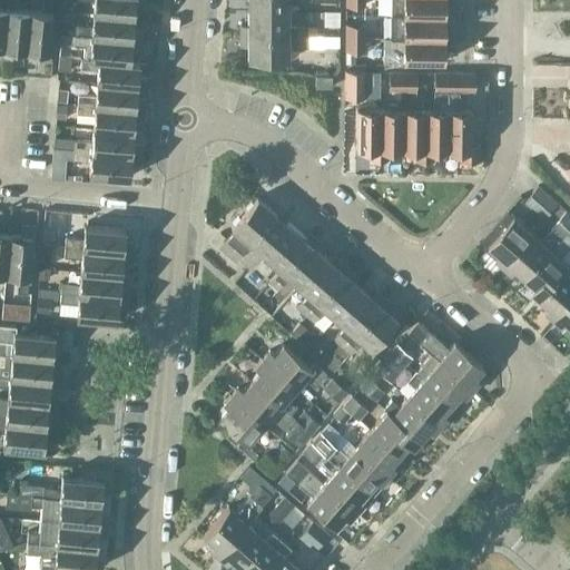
[(17,0),(7,0),(1,57),(12,58),(13,48),(26,49),(29,9),(17,8),(17,0)]
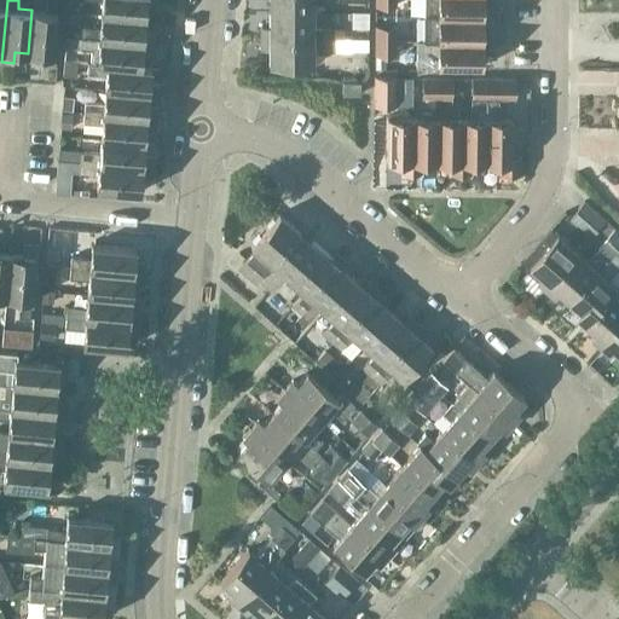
[(156,0),(102,0),(100,13),(144,17),(145,3),(156,4),(156,0)]
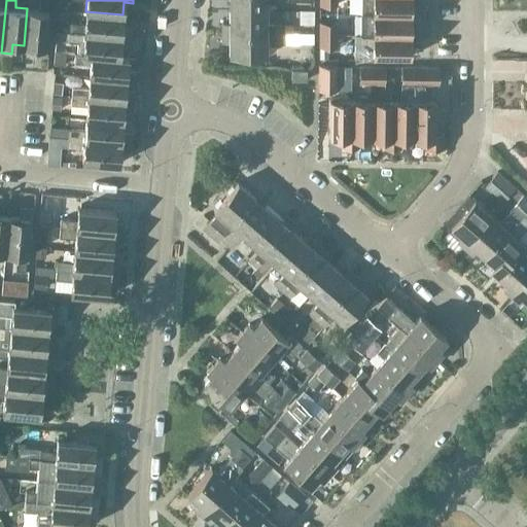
[(229,0),(229,9),(266,9),(266,0),(229,0)]
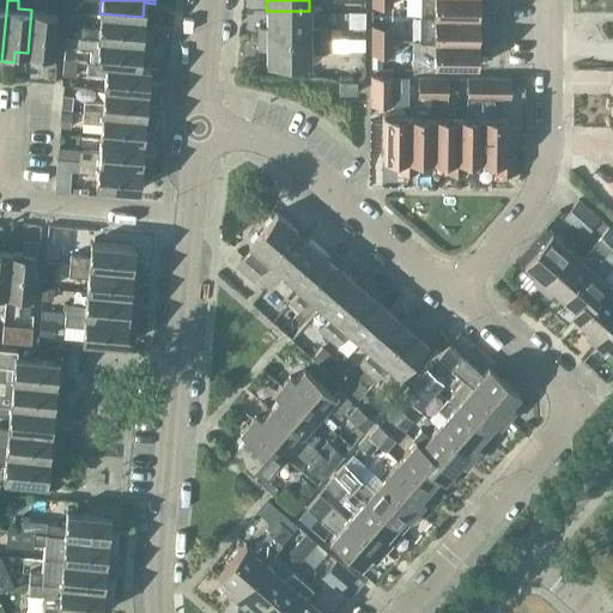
[(418,0),(419,16),(477,16),(477,1),(489,1),(489,0),(418,0)]
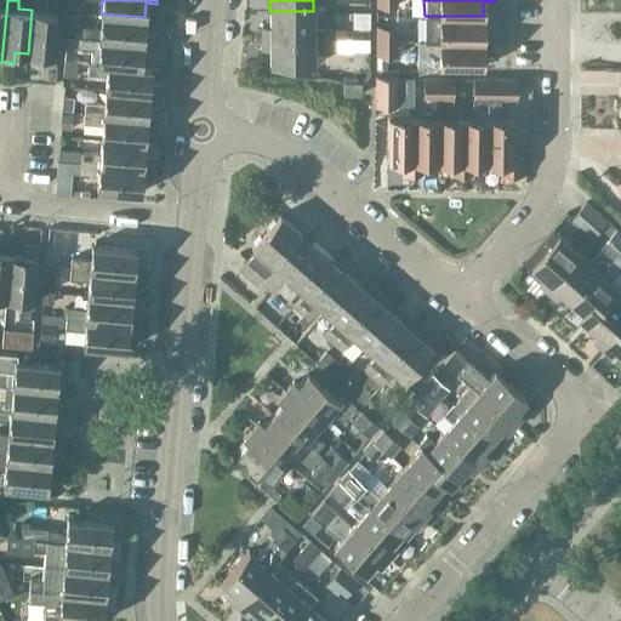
[(57,12),(32,10),(28,53),(41,55),(40,66),(52,67),(57,12)]
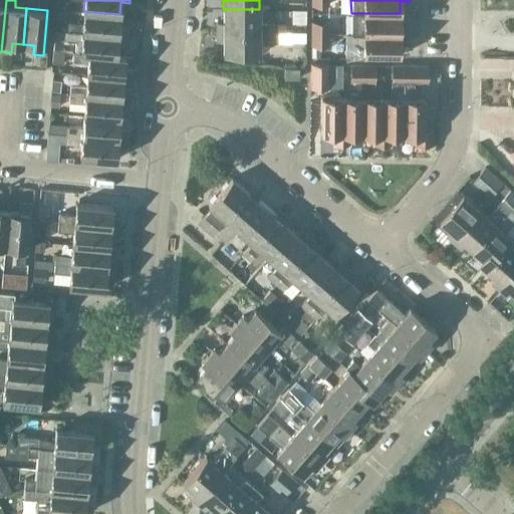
[(216,21),(216,31),(274,31),(284,31),(284,23),(274,23),(274,21),(259,21),(259,9),(223,9),(223,21),(216,21)]
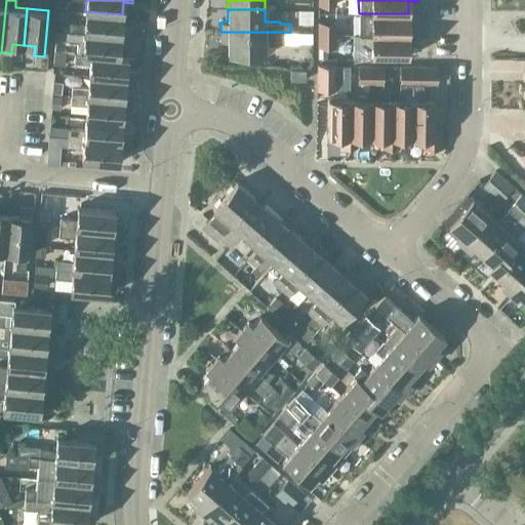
[(312,9),(297,9),(297,24),(312,24),(312,9)]
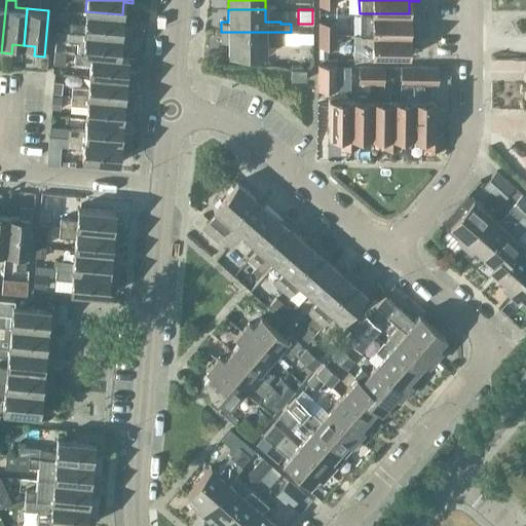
[(69,23),(68,31),(129,37),(130,26),(121,26),(122,14),(85,11),(84,24),(69,23)]
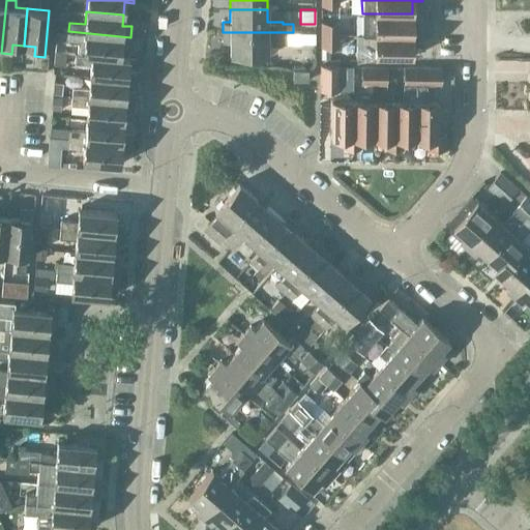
[(412,13),(362,13),(361,34),(422,35),(422,26),(411,26),(412,13)]
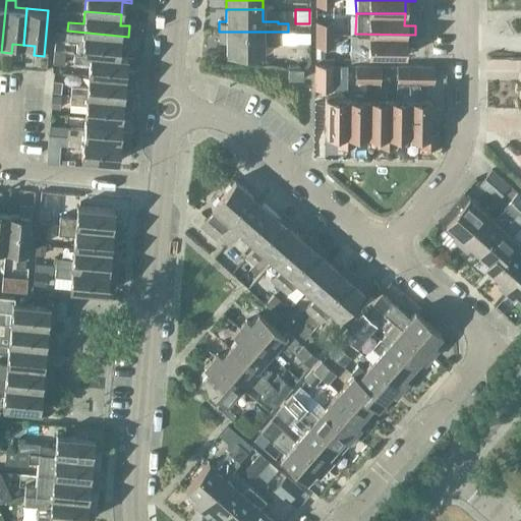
[(314,21),(314,34),(332,34),(332,21),(314,21)]
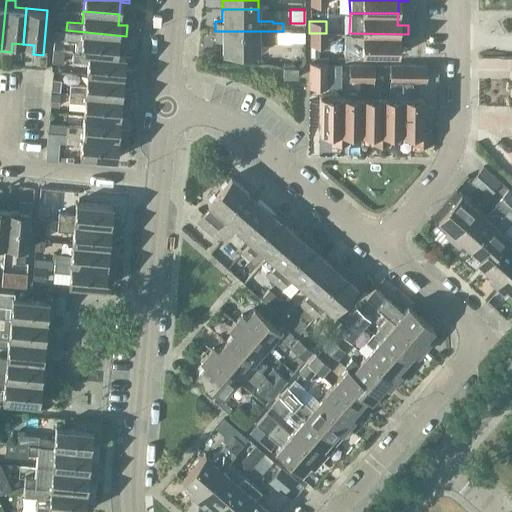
[(66,38),(66,40),(74,40),(73,51),(115,55),(115,54),(116,44),(126,45),(126,36),(66,30),(66,31),(66,38)]
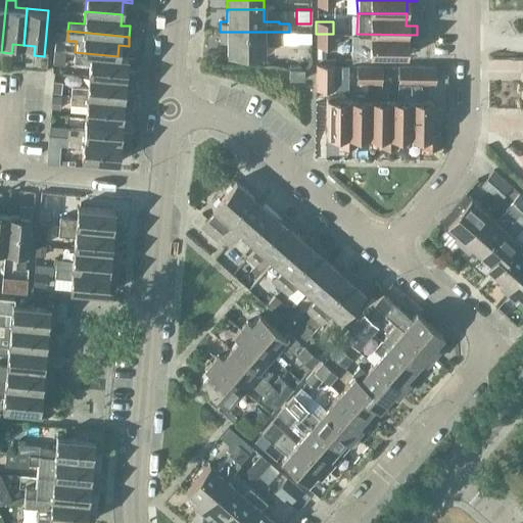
[(279,32),(220,32),(220,41),(227,41),(227,54),(264,54),(264,43),(279,43),(279,32)]
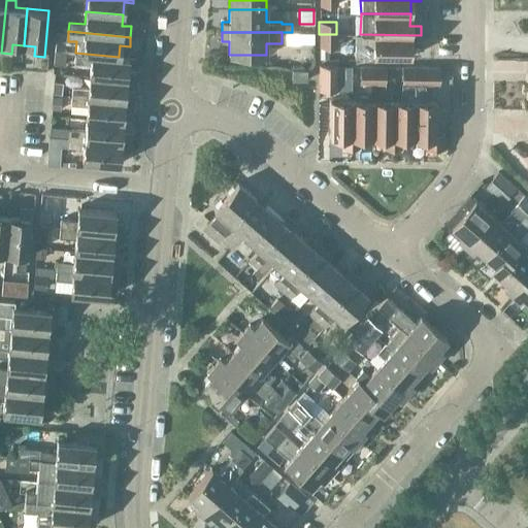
[(299,32),(299,43),(314,43),(314,32),(299,32)]
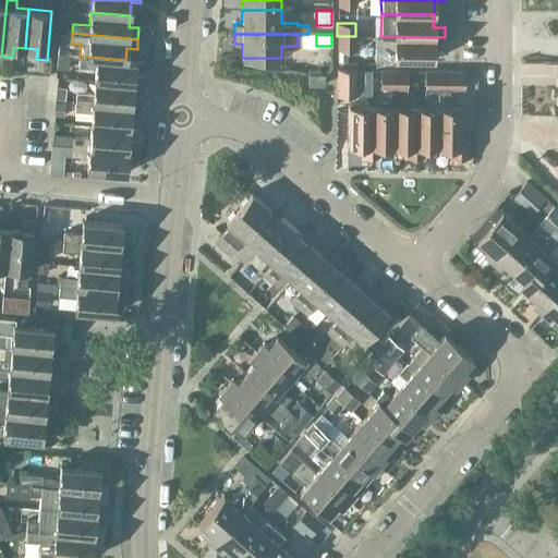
[(355,36),(337,36),(337,49),(355,49),(355,36)]
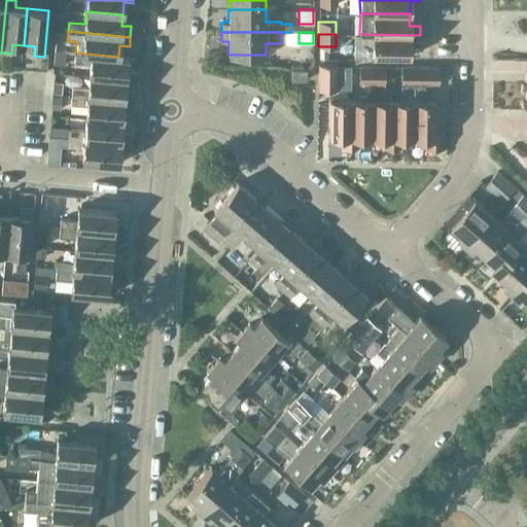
[(420,35),(359,34),(353,34),(353,59),(372,59),(372,56),(409,57),(409,43),(420,43),(420,35)]
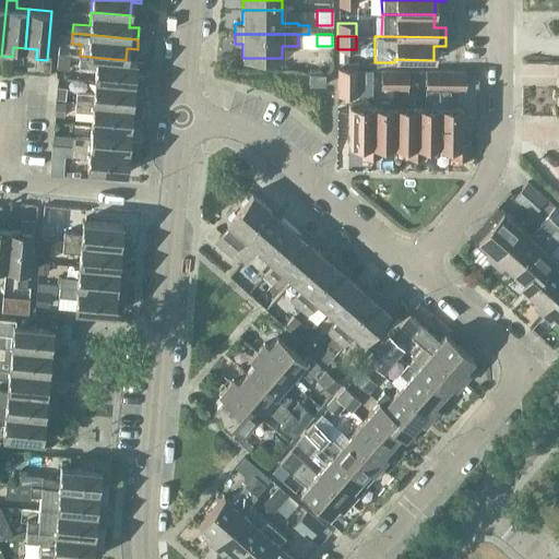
[(58,55),(57,68),(64,69),(68,69),(69,56),(66,56),(58,55)]
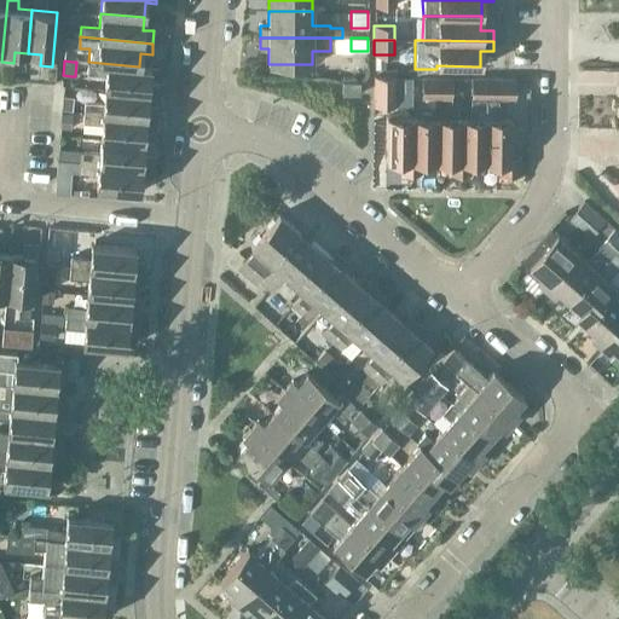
[(139,67),(88,62),(87,62),(86,74),(105,75),(104,88),(148,92),(149,79),(158,80),(160,68),(139,65),(139,67)]
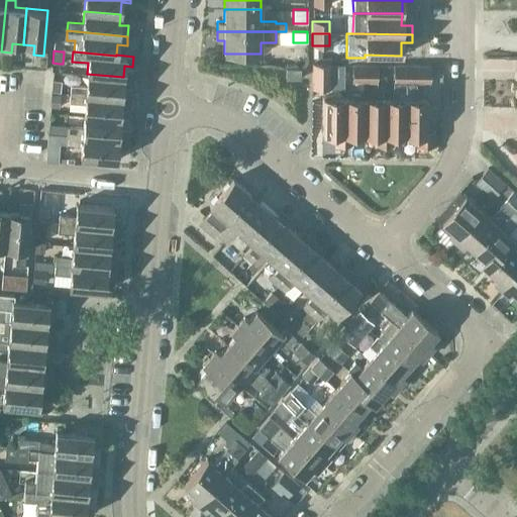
[(329,87),(329,63),(313,63),(312,87),(329,87)]
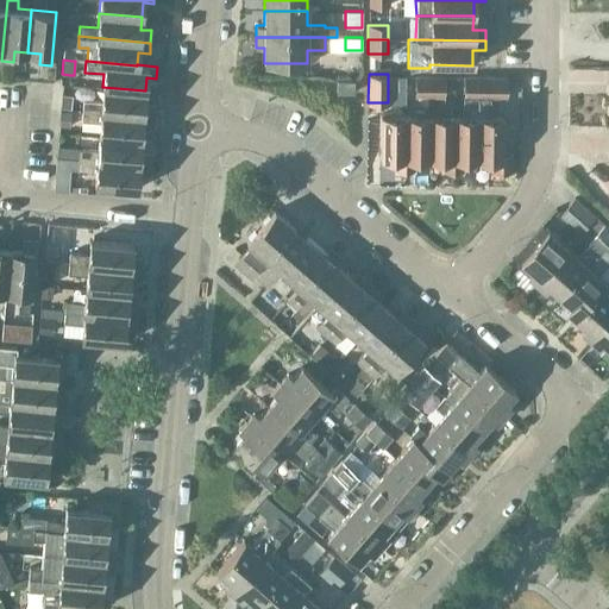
[(428,94),(428,75),(414,75),(414,94),(428,94)]
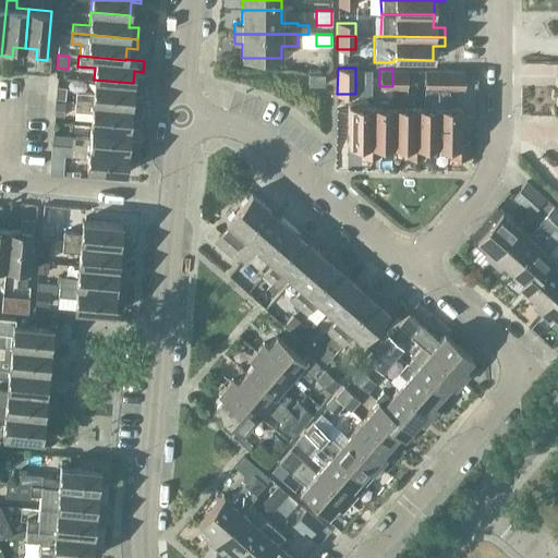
[(405,69),(392,69),(392,86),(405,87),(405,69)]
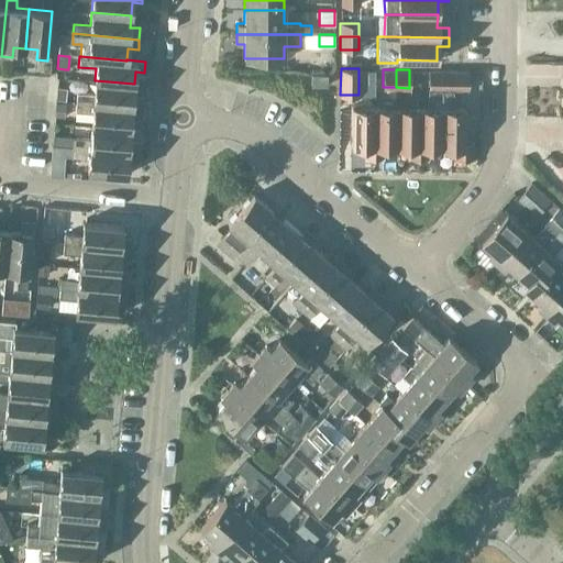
[(428,69),(428,88),(441,88),(441,69),(428,69)]
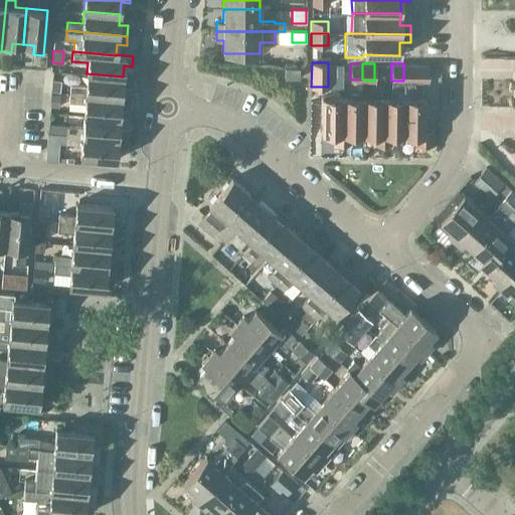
[(427,63),(403,63),(403,80),(413,80),(427,80),(427,63)]
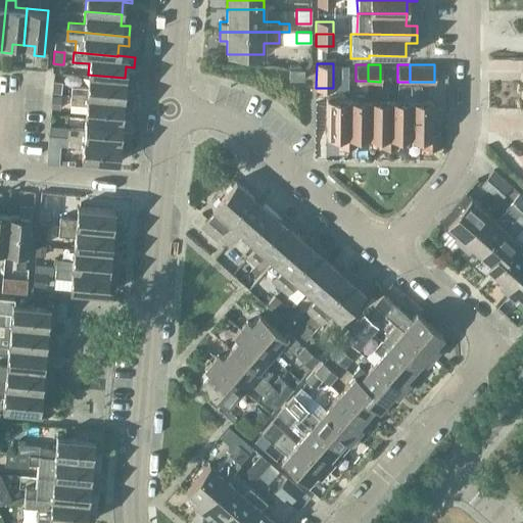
[(303,79),(303,68),(289,68),(289,79),(303,79)]
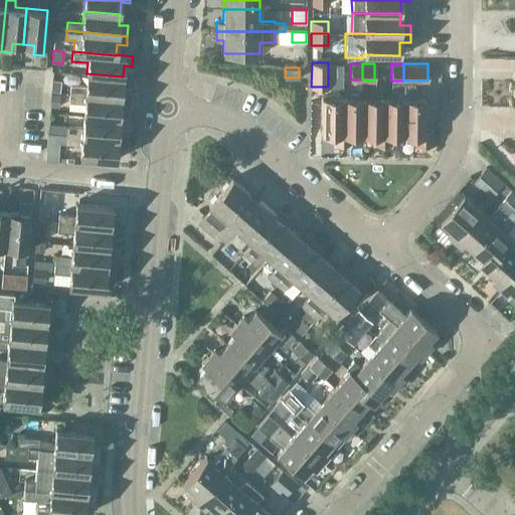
[(123,76),(87,73),(86,86),(69,83),(69,93),(130,99),(131,89),(122,88),(123,76)]
